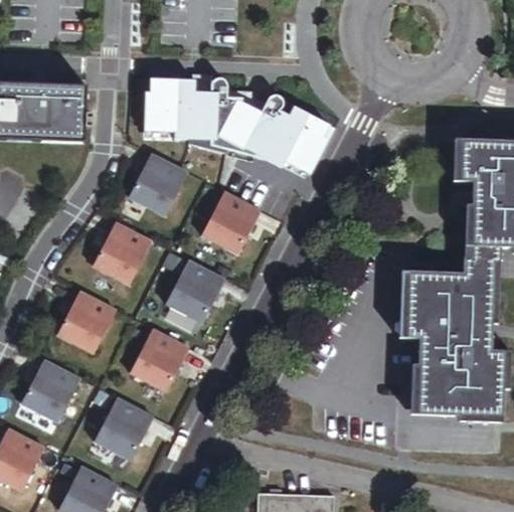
[(295,106),(290,115),(280,110),(282,109),(283,108),(284,107),(284,105),(285,104),(285,101),(284,99),(284,98),(283,97),(282,96),(281,95),(279,94),(277,94),(275,94),(274,94),(272,94),(271,95),(270,97),(267,102),(252,95),(253,88),(228,87),(228,86),(228,84),(228,83),(227,82),(227,81),(226,80),(225,79),(224,78),(223,77),(222,77),(221,77),(220,77),(219,77),(218,77),(217,77),(216,77),(215,77),(214,78),(213,79),(213,73),(193,72),(192,78),(150,76),(149,91),(145,91),(144,131),(175,132),(174,138),(216,140),(212,145),(268,160),(282,167),(285,161),(311,174),(335,127),(295,106)]
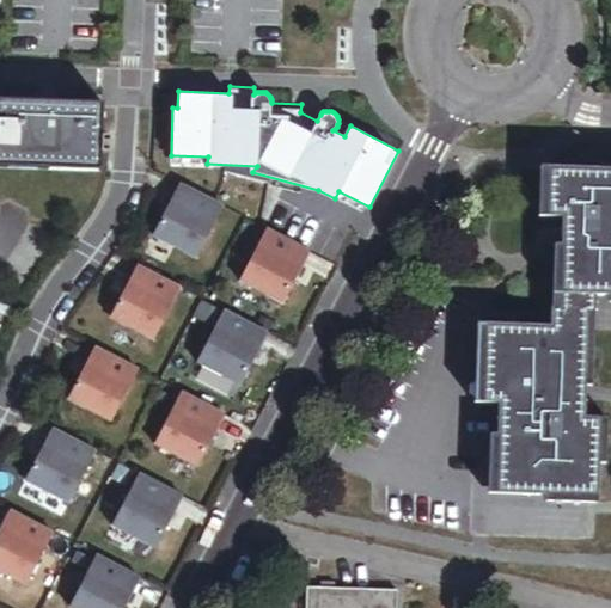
[(101,135),(102,103),(0,98),(0,165),(99,170),(101,152),(110,153),(110,135),(101,135)]
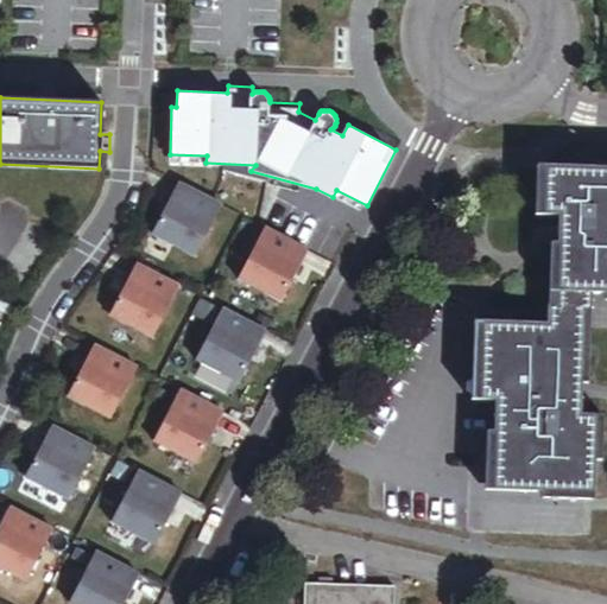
[(606,167),(543,165),(542,213),(557,214),(554,304),(582,305),(589,306),(589,290),(606,290),(606,167)]
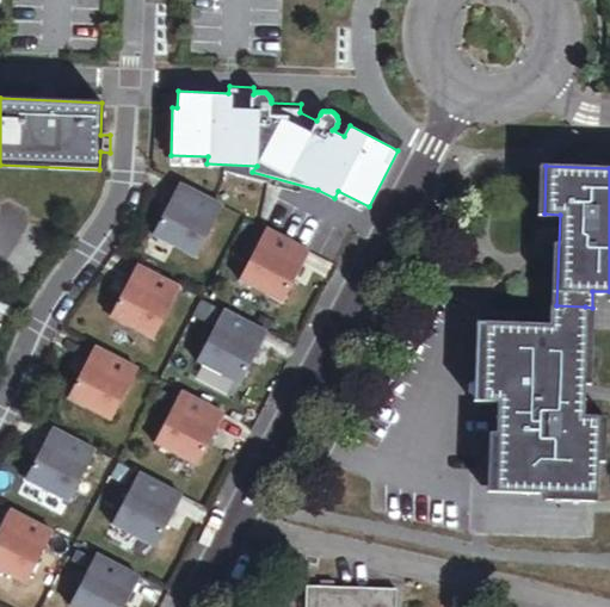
[(179,181),(153,233),(196,255),(223,204),(179,181)]
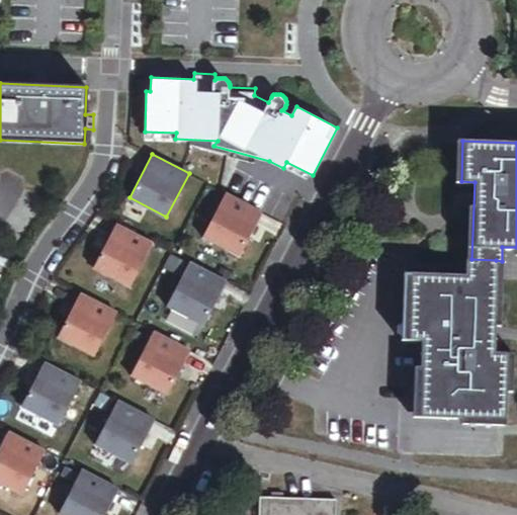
[(227,192),(203,236),(240,255),(263,211),(227,192)]
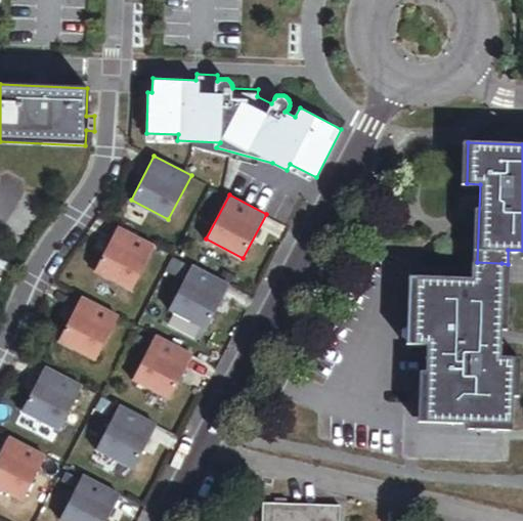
[(118,225),(94,270),(131,290),(155,245),(118,225)]
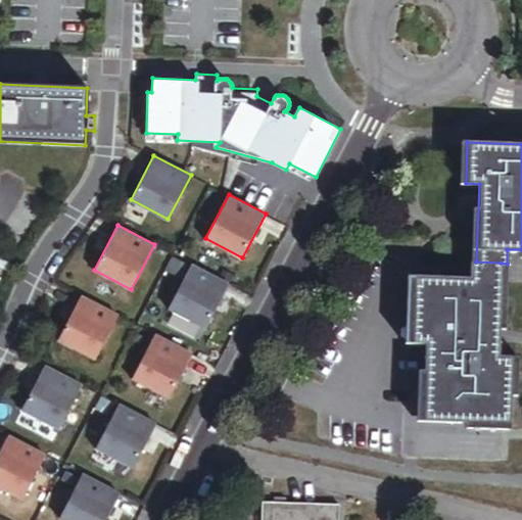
[(496,357),(501,263),(476,262),(470,262),(470,277),(413,275),(411,342),(425,343),(422,419),(509,423),(511,358),(496,357)]
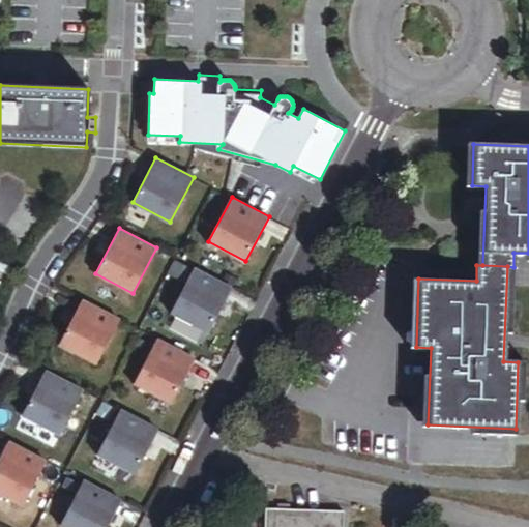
[(195,267),(171,313),(209,332),(233,287),(195,267)]
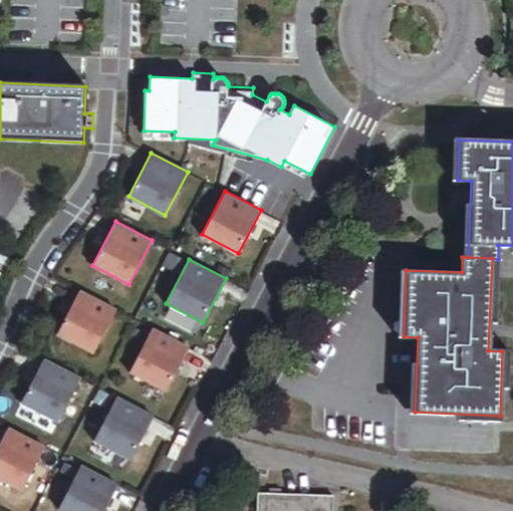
[(79,290),(56,333),(93,352),(116,309),(79,290)]
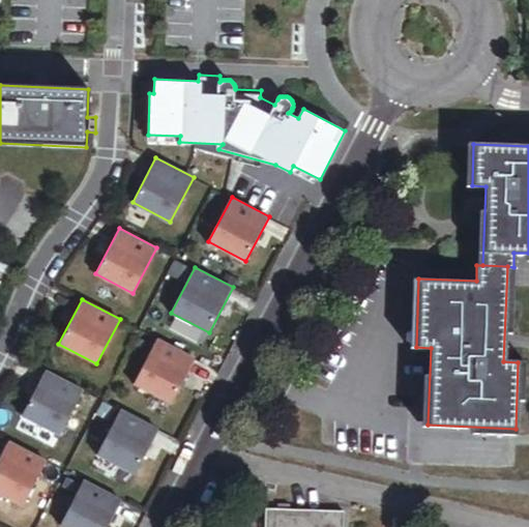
[(157,338),(134,383),(172,403),(196,357),(157,338)]
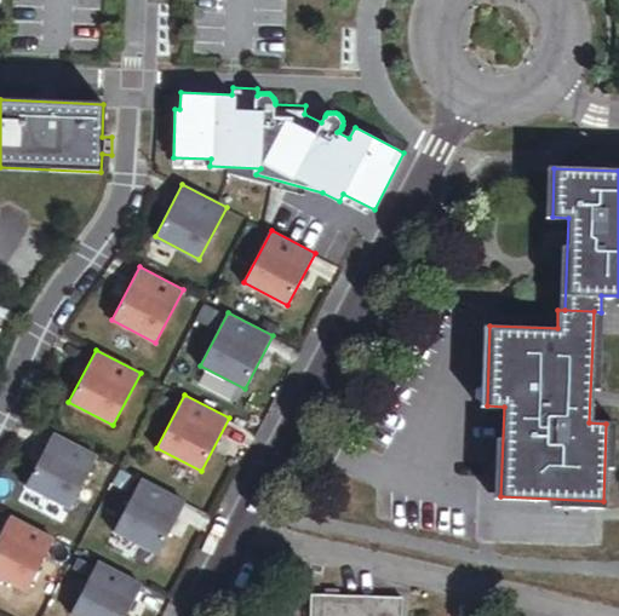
[(52,432),(26,485),(69,508),(97,455),(52,432)]
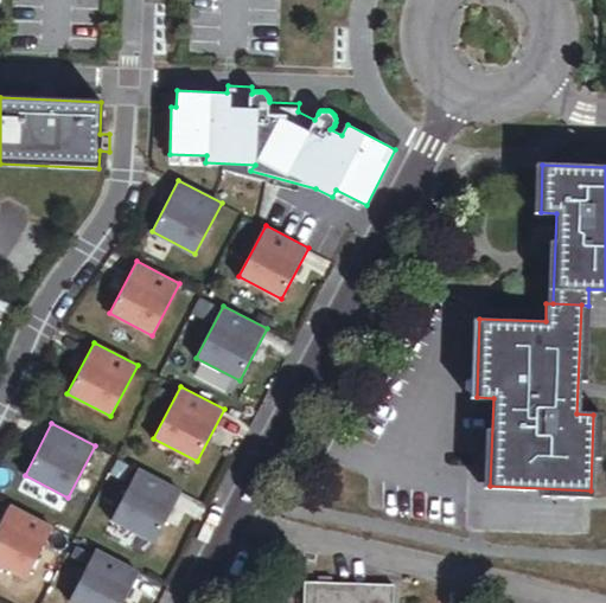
[(138,468),(112,519),(154,541),(182,491),(138,468)]
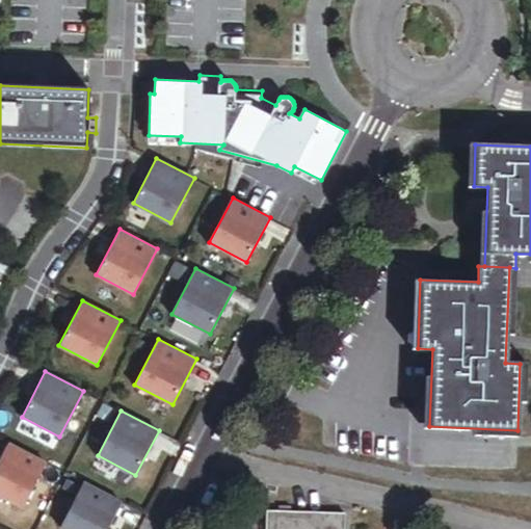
[(8,442),(0,456),(0,496),(22,507),(46,463),(8,442)]
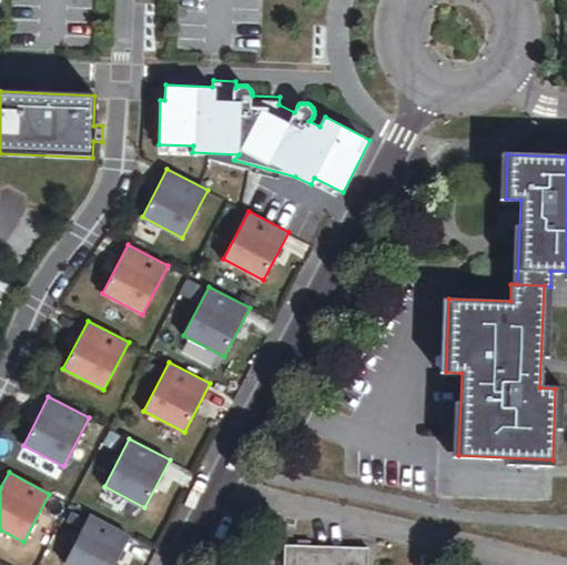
[(90,514),(64,563),(69,564),(114,564),(130,535),(90,514)]
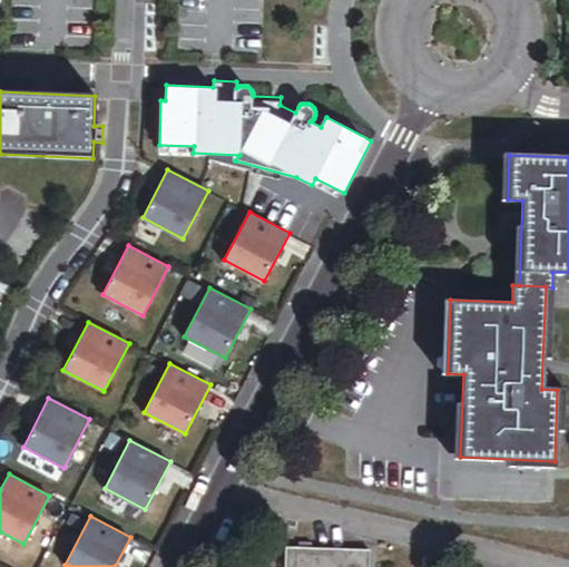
[(311,539),(297,539),(297,545),(286,544),(284,566),(366,566),(369,548),(311,546),(311,539)]
